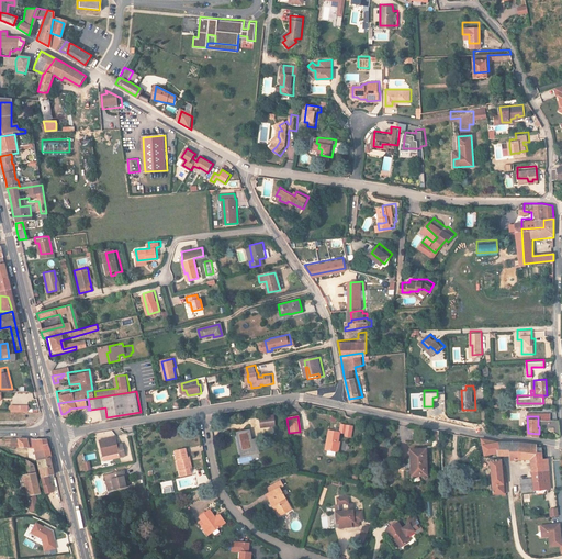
[(250,440),(248,429),(236,432),(239,453),(253,450),(251,448),(250,442),(250,440)]
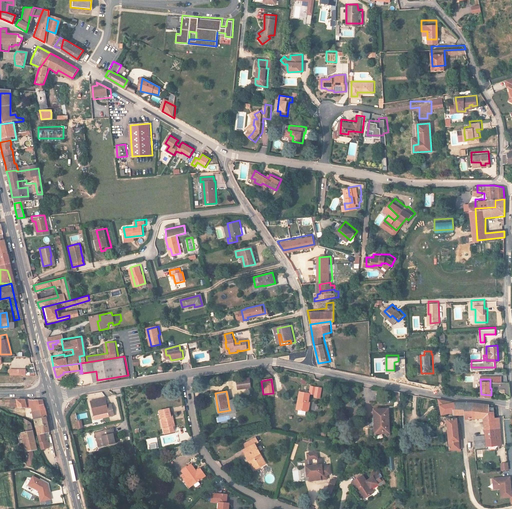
[(297,391),(296,400),(298,401),(296,409),(307,411),(308,402),(306,401),(308,392),(297,391)]
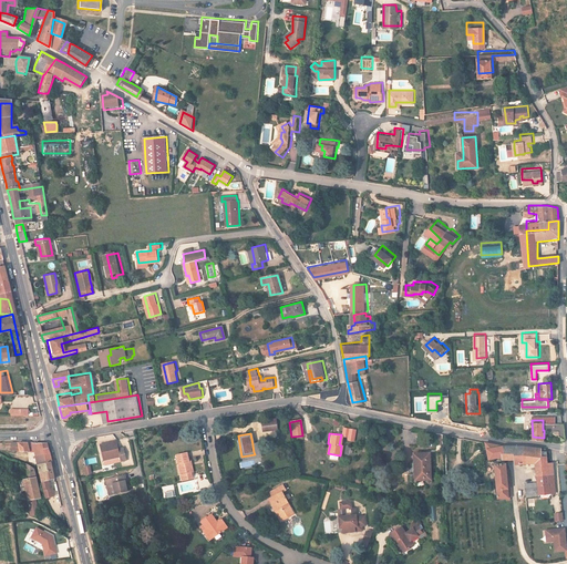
[(18,440),(19,448),(30,449),(27,440),(21,440),(18,440)]
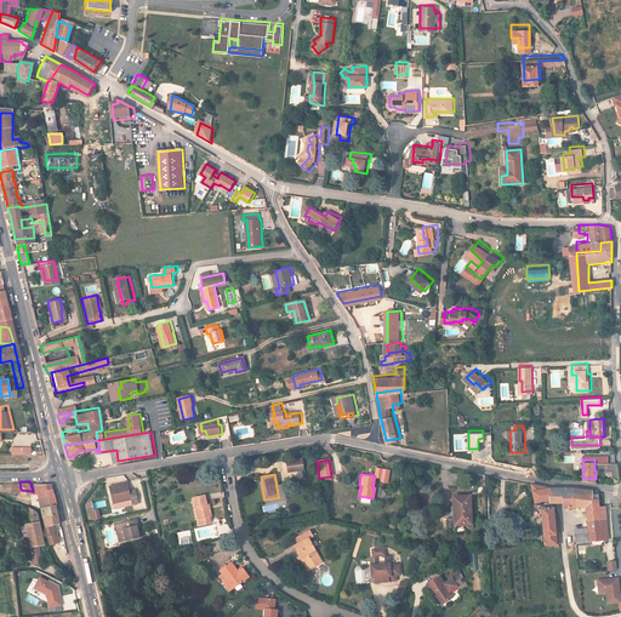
[(36,481),(38,493),(44,492),(44,490),(53,487),(51,481),(36,481)]
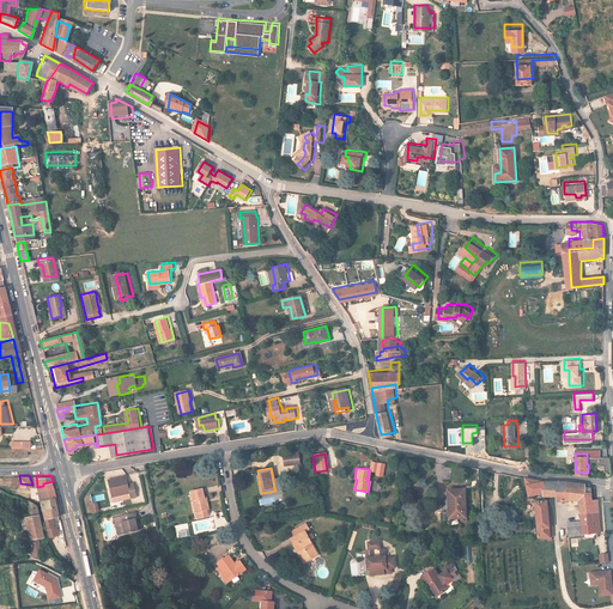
[(525,476),(527,494),(533,494),(534,495),(557,498),(580,497),(581,511),(599,510),(598,497),(592,497),(589,482),(569,480),(542,480),(525,476)]
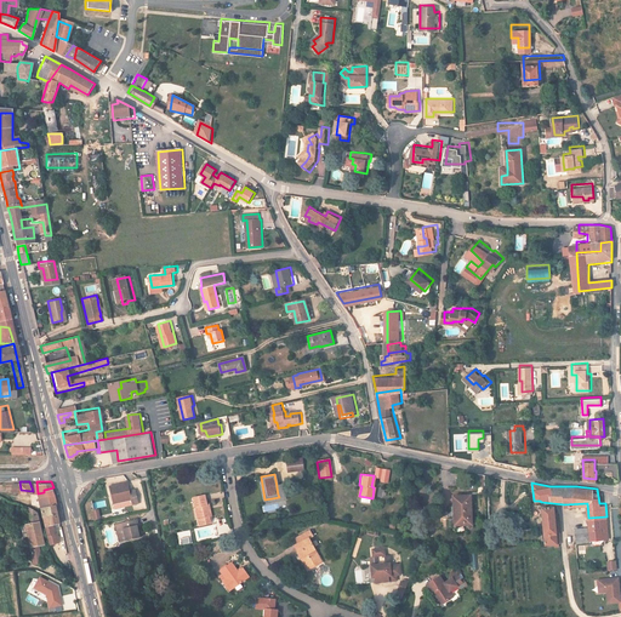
[(119,487),(119,485),(109,486),(113,503),(130,500),(131,504),(137,503),(134,489),(127,490),(126,485),(119,487)]
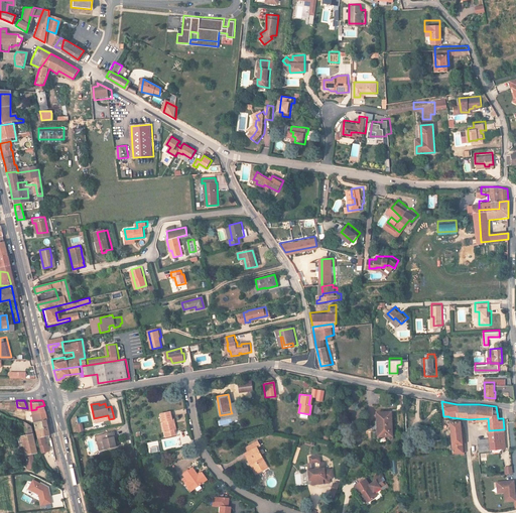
[(45,408),(44,405),(36,407),(36,409),(31,410),(33,419),(47,416),(46,409),(45,409),(45,408)]
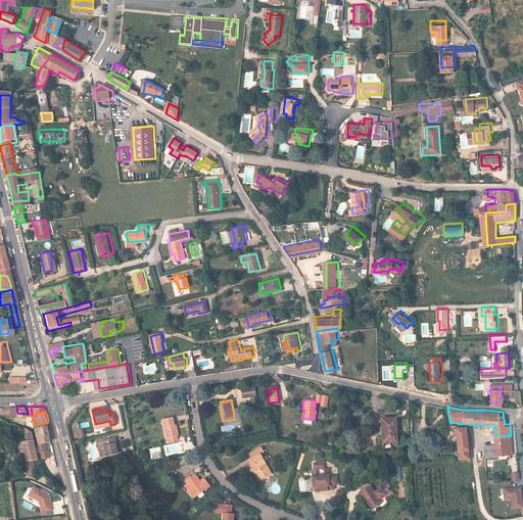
[(235,419),(223,421),(224,424),(239,421),(238,416),(234,417),(235,419)]
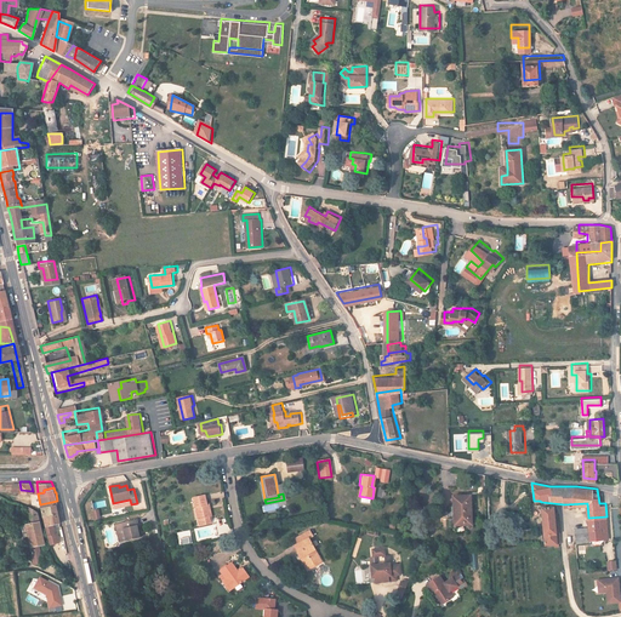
[(192,497),(197,519),(208,516),(205,506),(204,495),(192,497)]
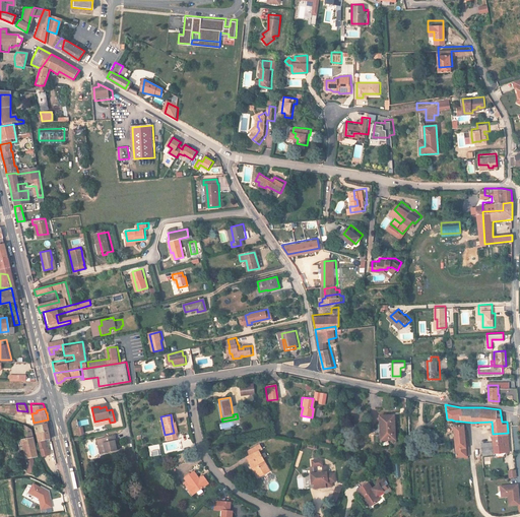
[(394,415),(380,417),(381,430),(383,429),(383,432),(382,433),(384,441),(397,439),(394,415)]
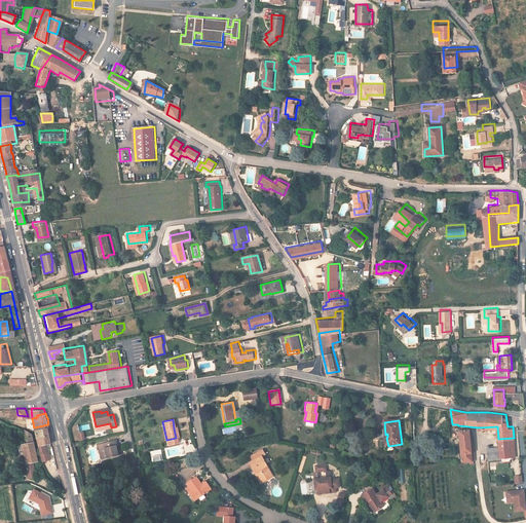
[(34,427),(36,436),(49,433),(48,430),(48,424),(34,427)]
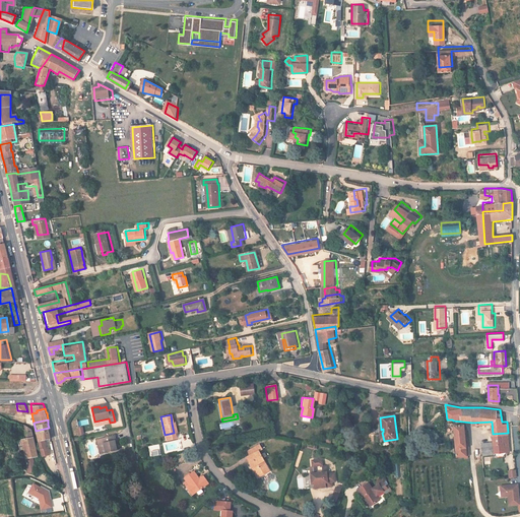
[(21,436),(28,471),(37,469),(34,453),(38,452),(29,425),(23,423),(24,435),(21,436)]
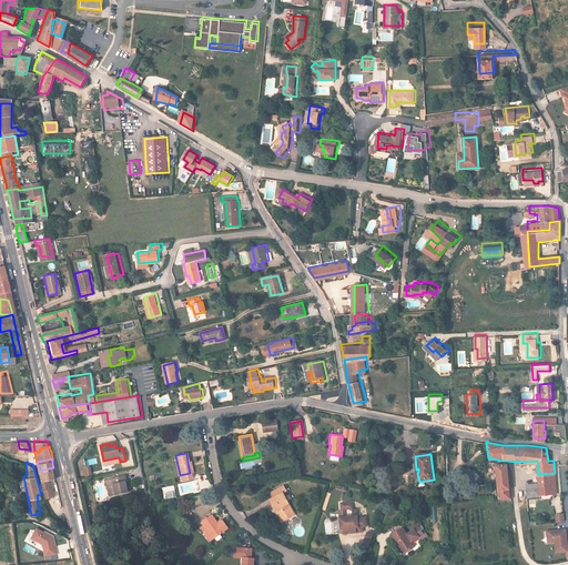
[(513,496),(509,470),(507,468),(506,465),(495,464),(498,496),(513,496)]
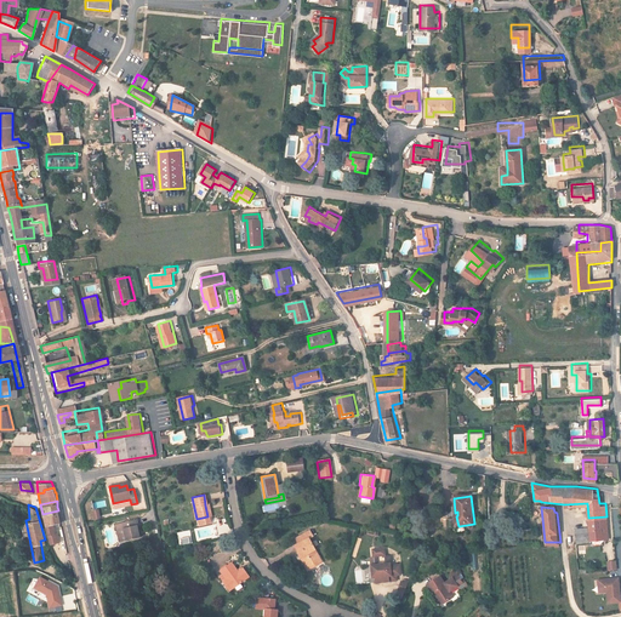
[(43,514),(51,542),(61,540),(58,531),(55,532),(53,521),(61,520),(58,510),(43,514)]
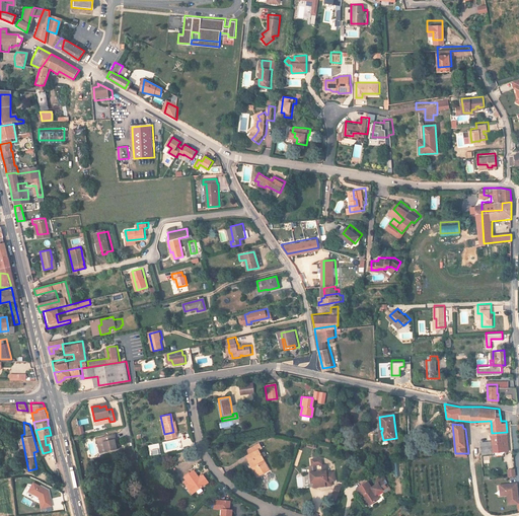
[(173,432),(164,434),(165,441),(175,439),(173,432)]
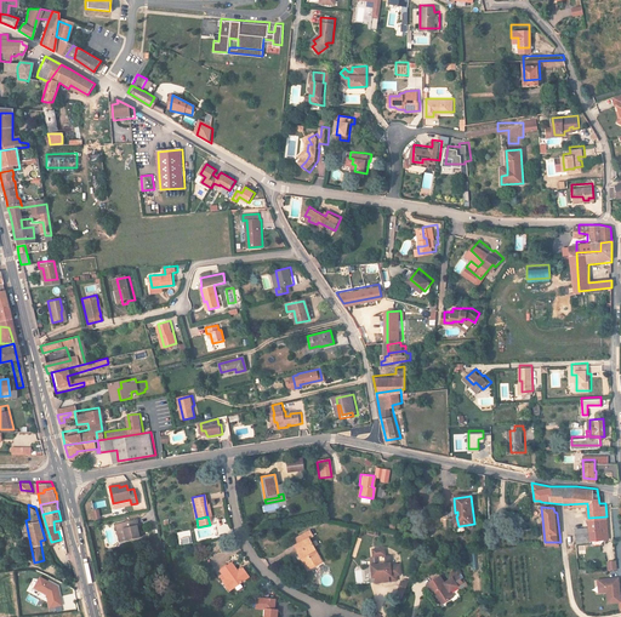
[(591,536),(591,538),(609,536),(607,516),(588,518),(591,536)]
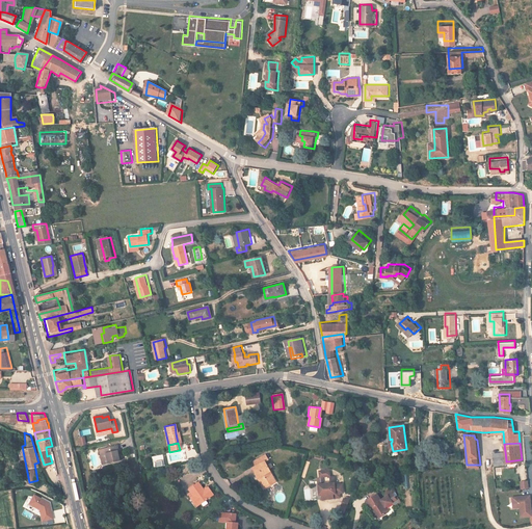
[(116,456),(115,450),(116,450),(115,445),(97,449),(100,464),(118,459),(117,455),(116,456)]
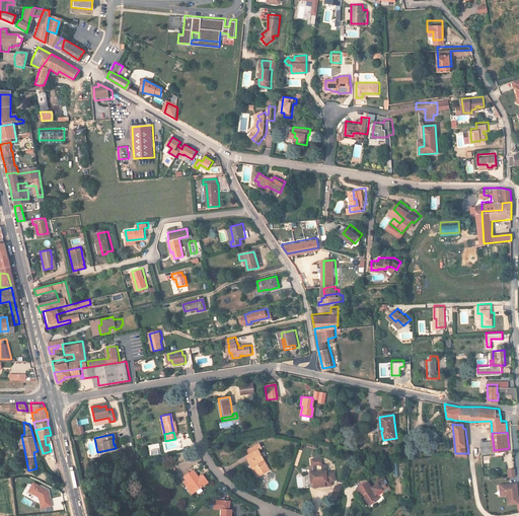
[(256,444),(244,450),(246,454),(243,456),(249,466),(251,465),(256,475),(268,469),(255,450),(260,448),(256,444)]
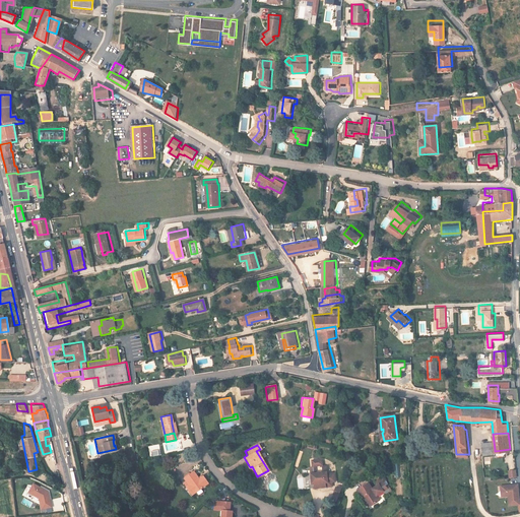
[(313,464),(313,465),(314,471),(311,471),(310,471),(311,482),(313,482),(314,487),(318,487),(318,485),(321,485),(321,486),(327,486),(327,481),(331,480),(333,480),(333,471),(327,472),(326,465),(322,465),(322,463),(323,463),(322,458),(312,458),(313,464)]
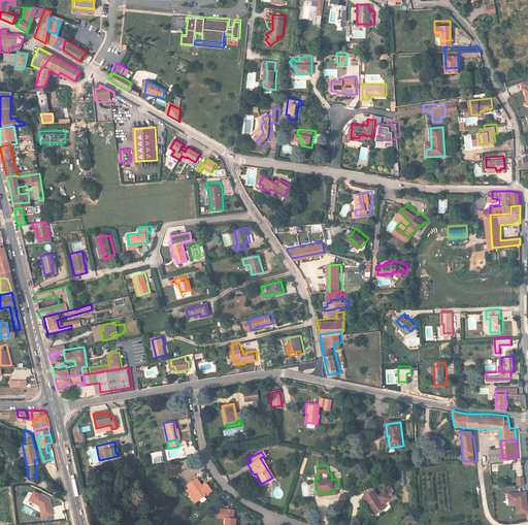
[(200,485),(195,477),(185,484),(190,491),(191,490),(197,498),(210,489),(205,482),(200,485)]
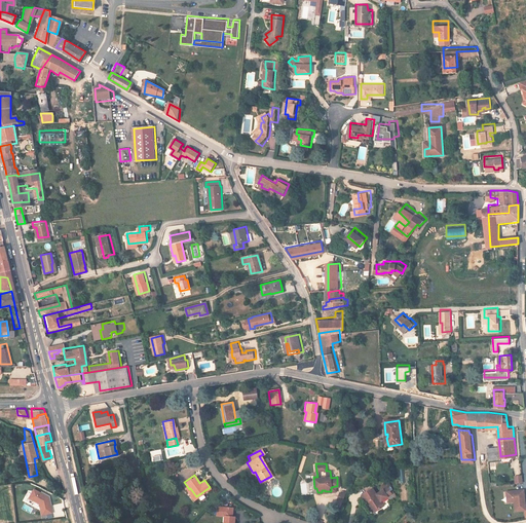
[(44,494),(30,486),(25,495),(35,501),(37,512),(47,510),(44,494)]
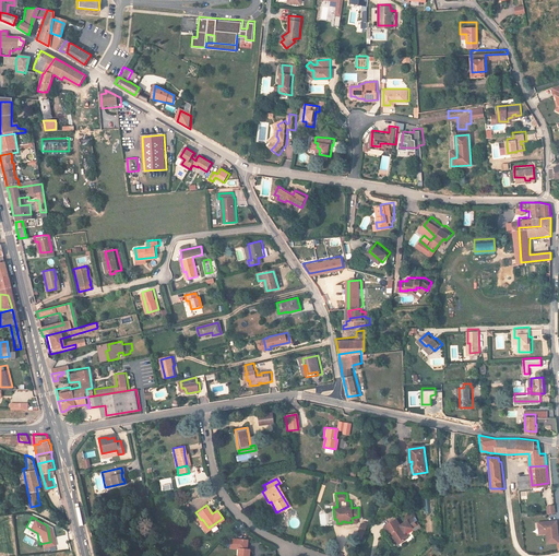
[(538,520),(538,527),(546,527),(546,530),(548,541),(557,540),(558,540),(558,536),(558,529),(556,529),(556,527),(558,527),(557,518),(538,520)]
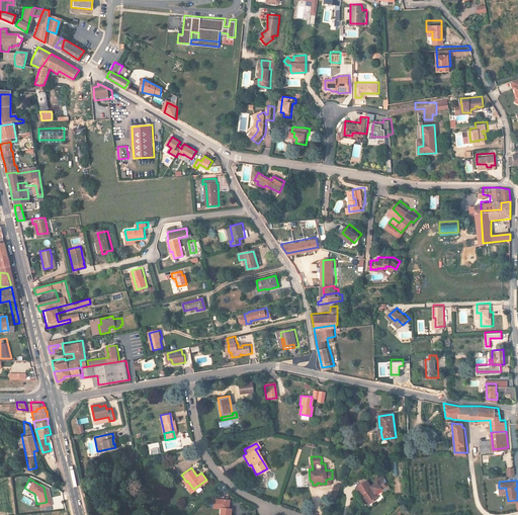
[(337,492),(341,483),(339,482),(338,482),(337,485),(335,484),(332,490),(337,492)]
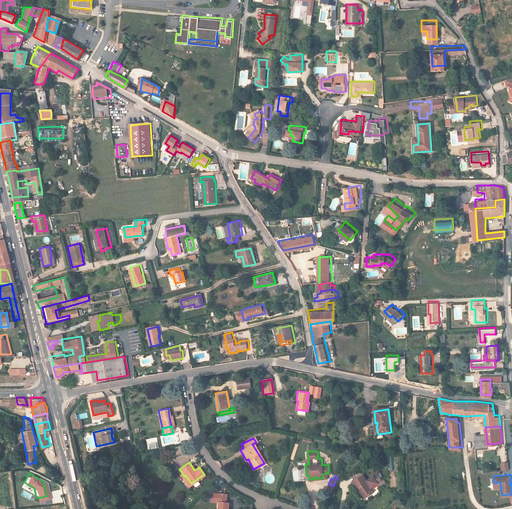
[(354,488),(358,496),(361,495),(367,505),(376,500),(374,497),(381,493),(380,492),(384,489),(380,483),(369,489),(366,482),(354,488)]
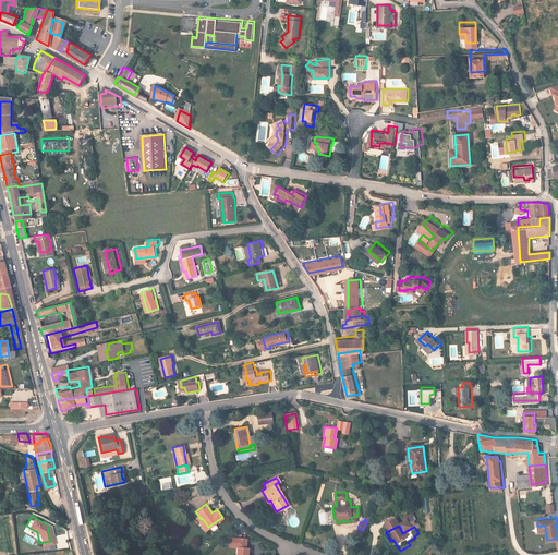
[(246,554),(247,547),(245,547),(245,538),(229,538),(228,546),(237,547),(235,554),(246,554)]
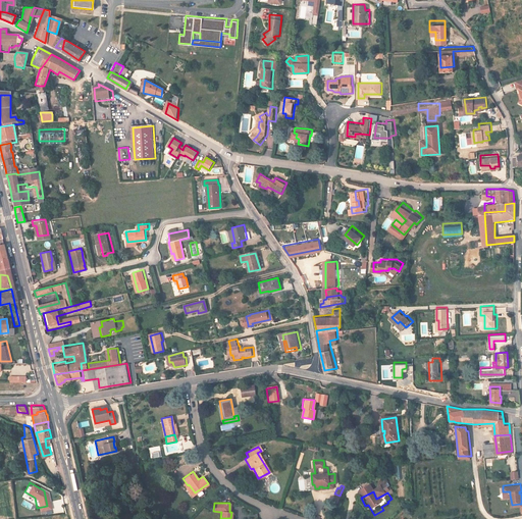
[(368,505),(365,506),(371,517),(374,515),(368,505)]
